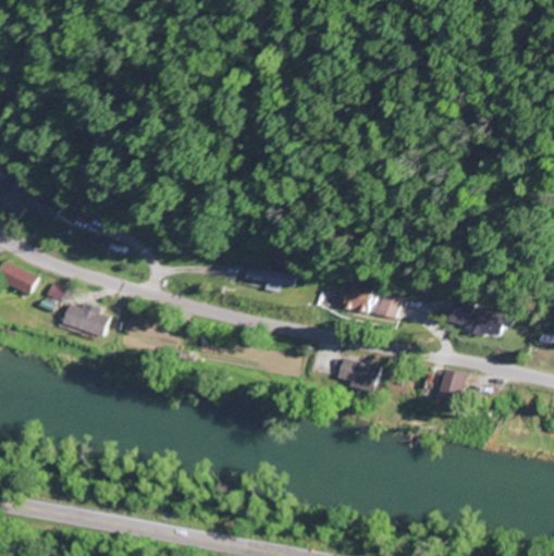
[(0,279),(31,294),(38,276),(5,261),(0,271),(0,279)]
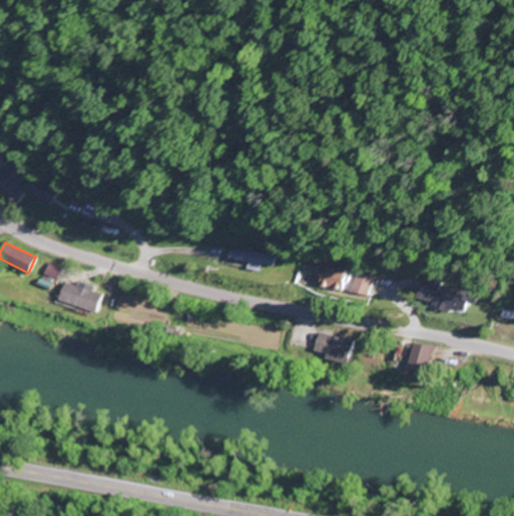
[(317,278),(315,285),(336,290),(341,272),(314,264),(310,276),(317,278)]
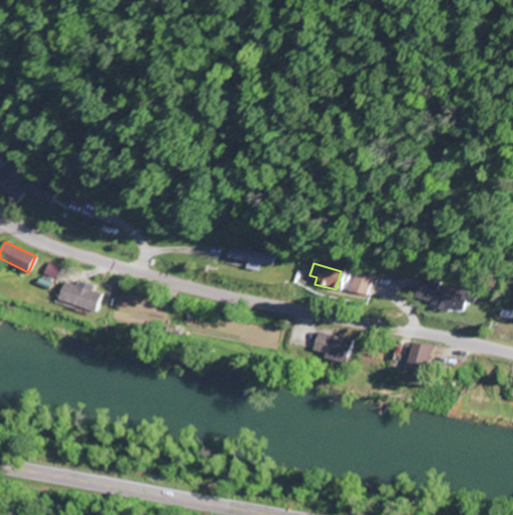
[(43,274),(55,279),(60,269),(48,264),(43,274)]
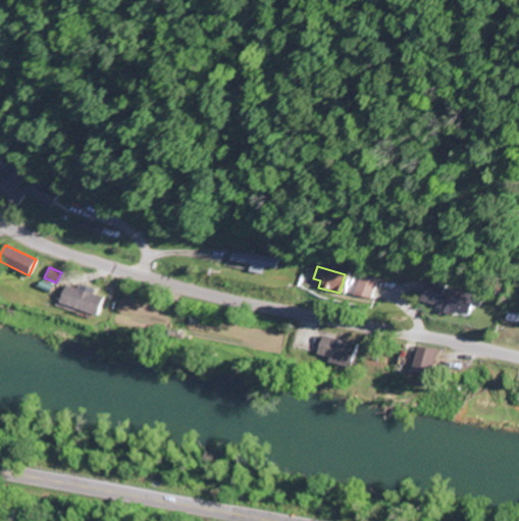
[(372,278),(355,276),(353,296),(370,298),(372,278)]
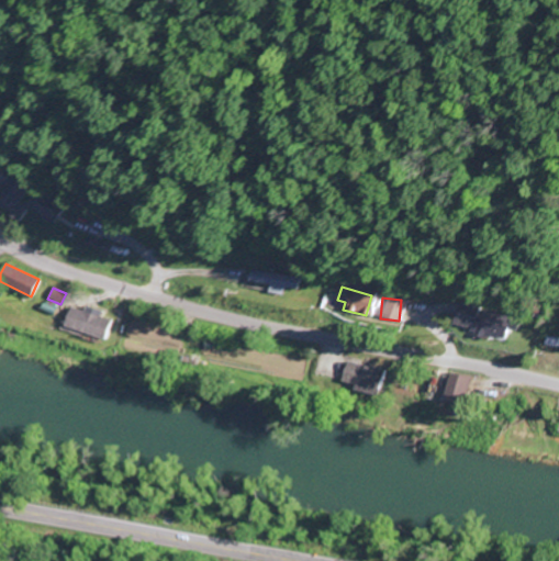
[(101,312),(85,306),(84,312),(70,307),(64,327),(108,341),(113,322),(100,317),(101,312)]
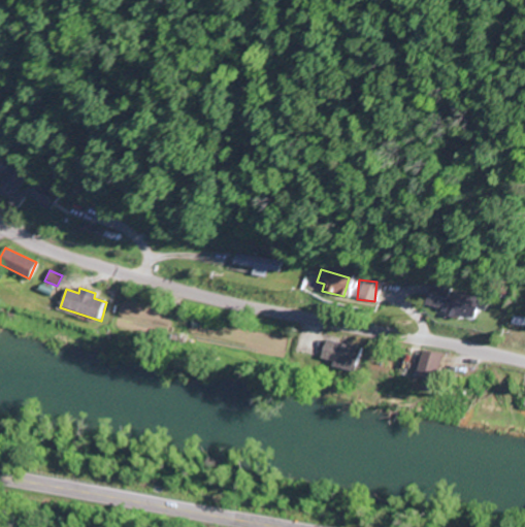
[(471,317),(476,296),(424,288),(421,309),(471,317)]
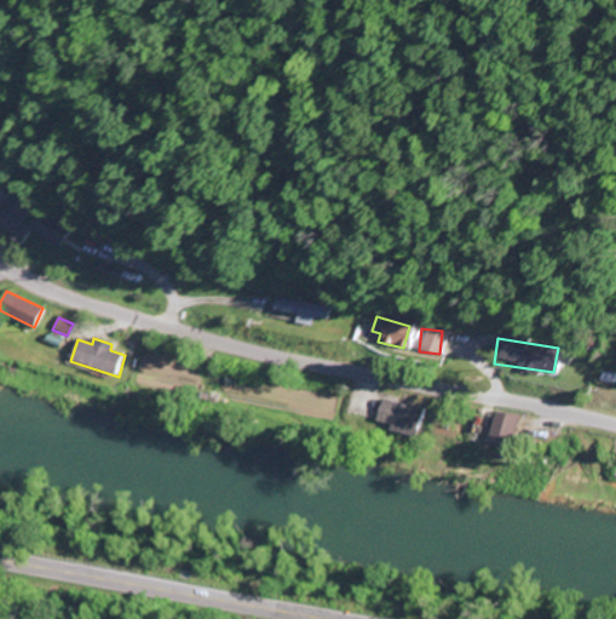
[(424,411),(381,399),(374,420),(390,424),(389,429),(416,437),(424,411)]
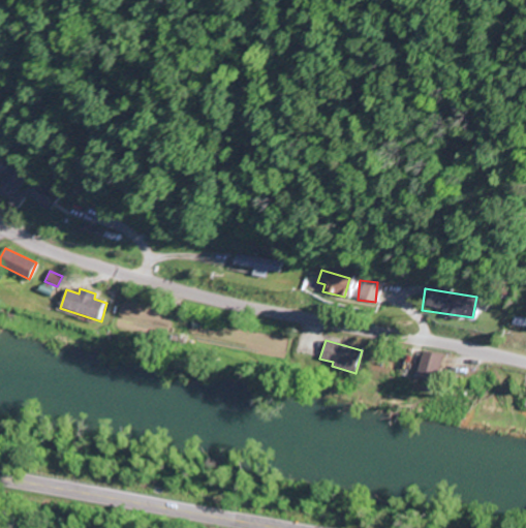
[(440,355),(421,351),(416,372),(436,376),(440,355)]
